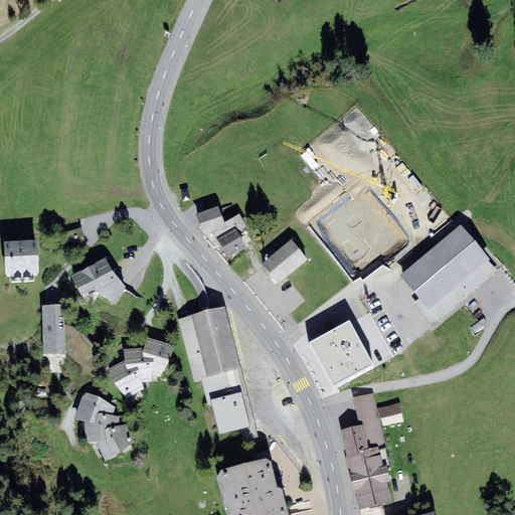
[(226,231),(224,226),(218,211),(195,220),(203,240),(212,237),(226,231)]
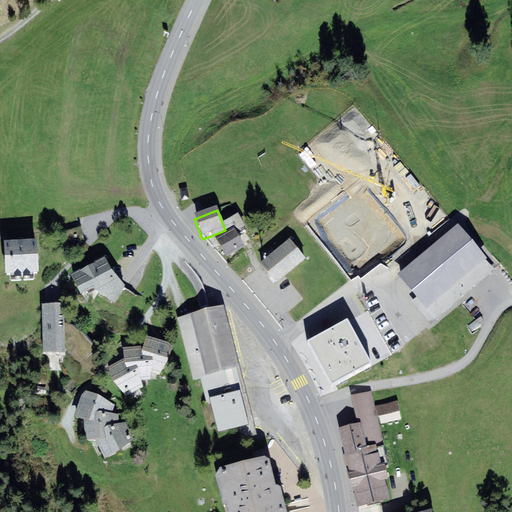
[(238,216),(223,225),(225,230),(211,236),(215,241),(234,231),(236,235),(245,230),(238,216)]
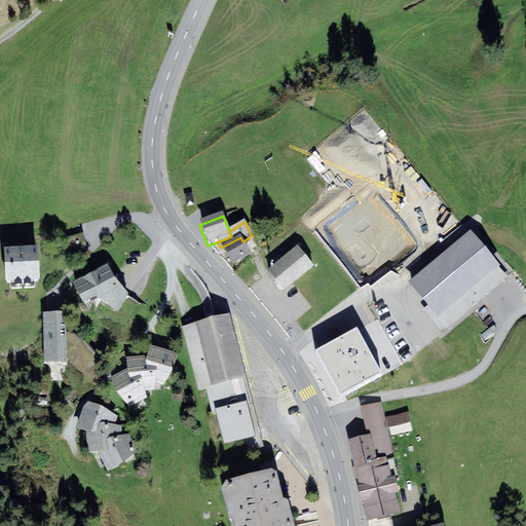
[(509,282),(471,235),(437,262),(476,309),(509,282)]
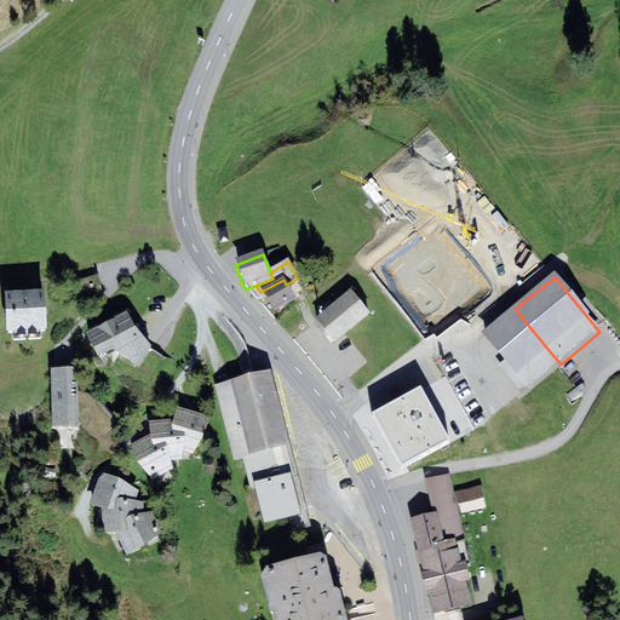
[(283,280),(260,292),(275,317),(297,305),(286,285),(283,280)]
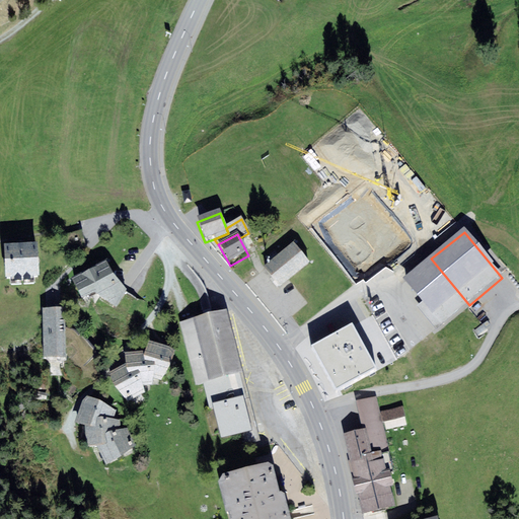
[(310,267),(293,245),(263,270),(280,291),(310,267)]
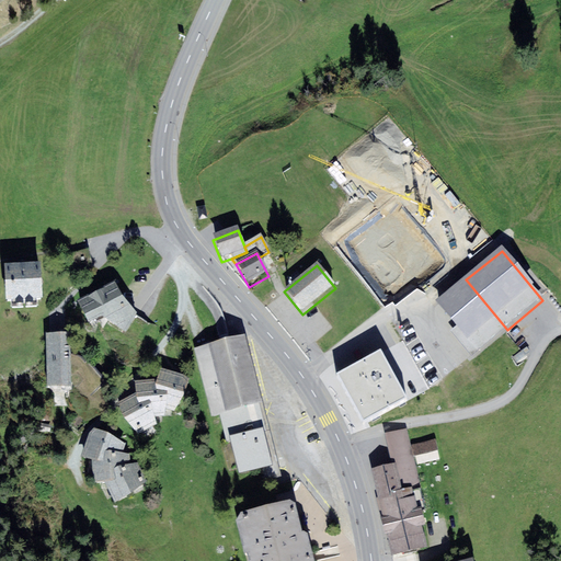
[(42,268),(4,271),(7,307),(15,306),(23,306),(25,306),(34,305),(44,305),(42,268)]
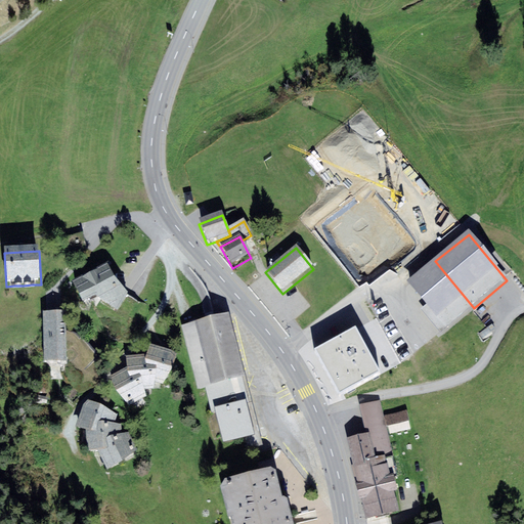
[(474,308),(435,261),(406,285),(445,332),(474,308)]
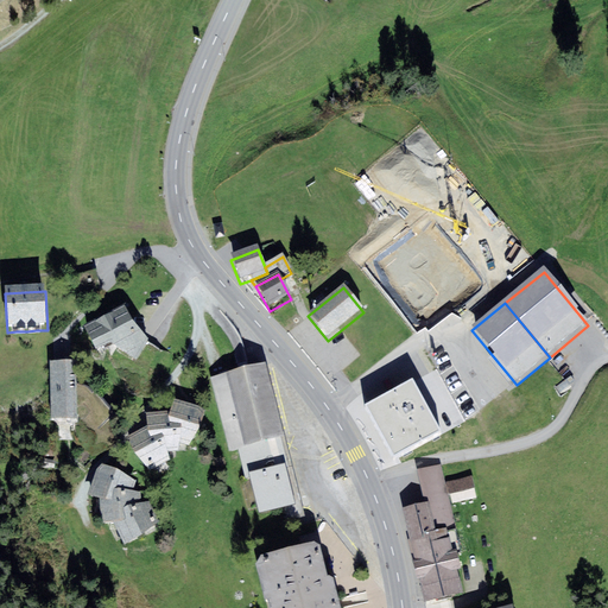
[(96,349),(112,341),(139,327),(125,304),(84,325),(96,349)]
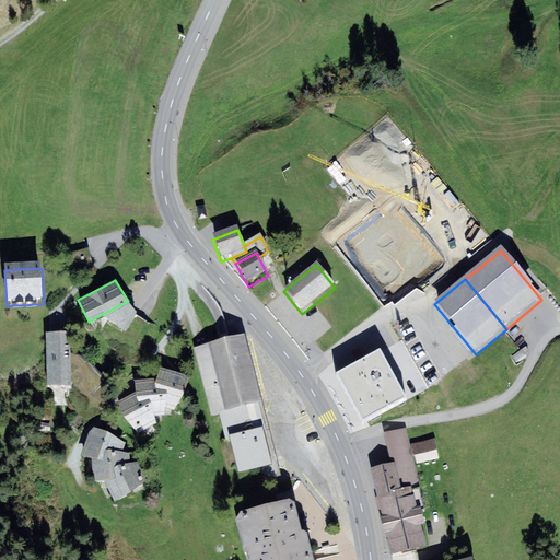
[(128,301),(103,314),(125,331),(129,325),(137,312),(128,301)]
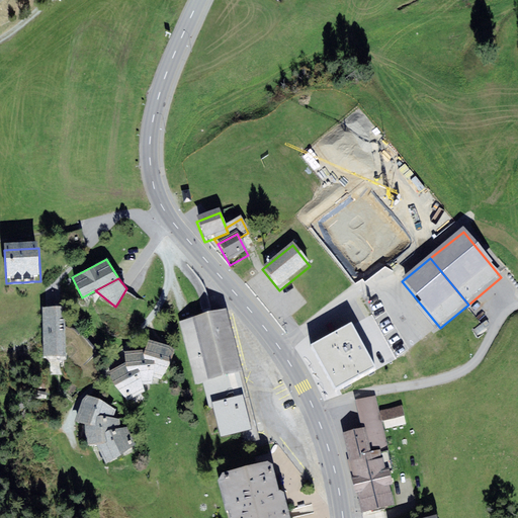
[(66,357),(65,307),(44,307),(44,357),(66,357)]
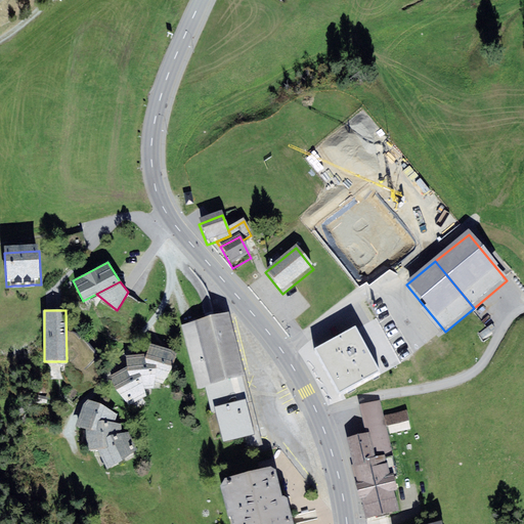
[(236,346),(229,312),(182,323),(198,387),(198,389),(205,387),(205,385),(245,375),(236,346)]
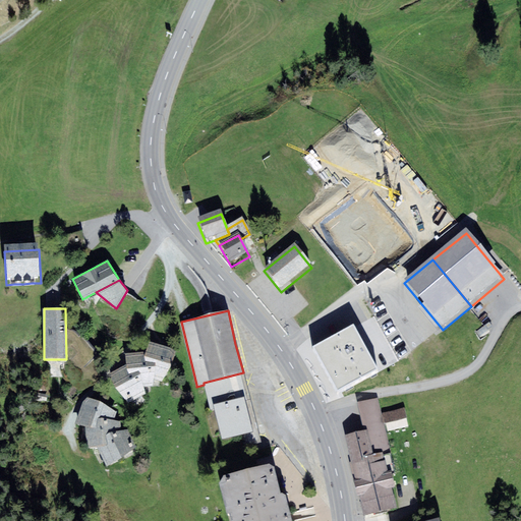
[(315,345),(311,346),(316,354),(321,362),(337,391),(344,388),(379,368),(353,324),(315,345)]
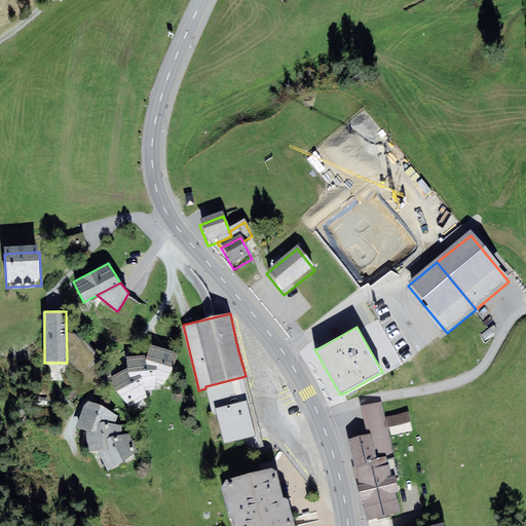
[(174,351),(151,344),(147,354),(146,359),(147,364),(157,367),(155,382),(163,385),(174,369),(178,354),(174,351)]
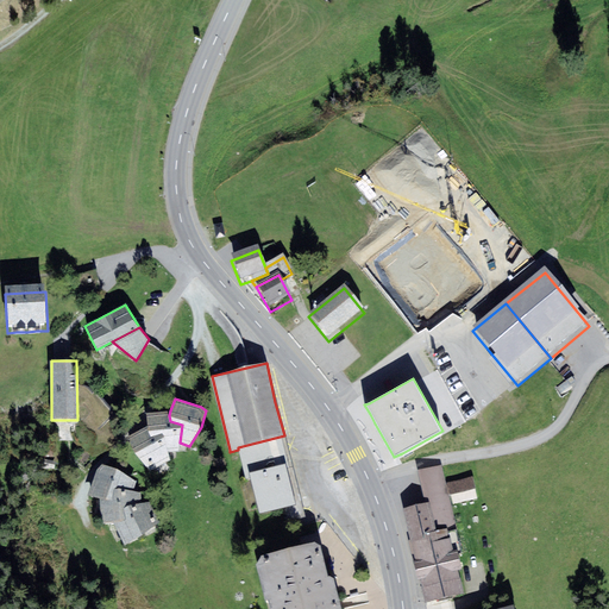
[(169,415),(170,410),(146,413),(148,426),(149,432),(152,438),(163,434),(169,452),(177,452),(180,443),(182,425),(170,421),(169,415)]
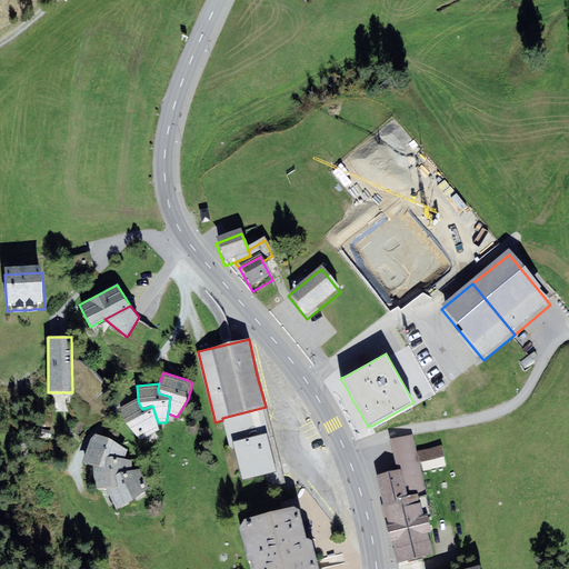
[(139,403),(138,398),(118,409),(126,423),(139,440),(159,430),(158,422),(152,406),(142,409),(139,403)]
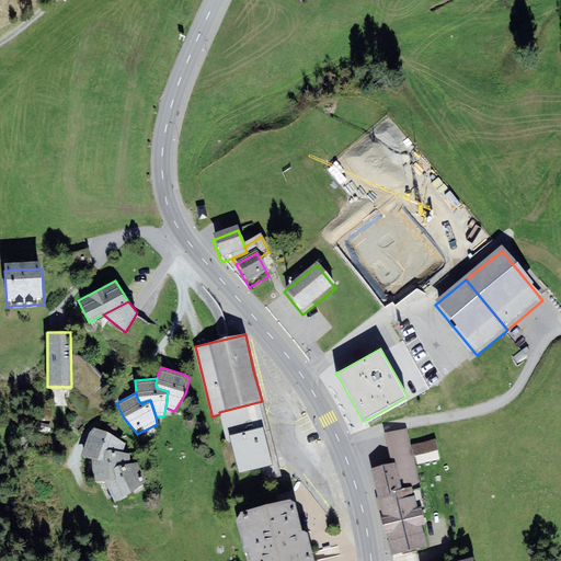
[(231,441),(235,454),(268,445),(266,438),(263,425),(268,424),(263,401),(262,401),(219,412),(219,414),(227,442),(231,441)]
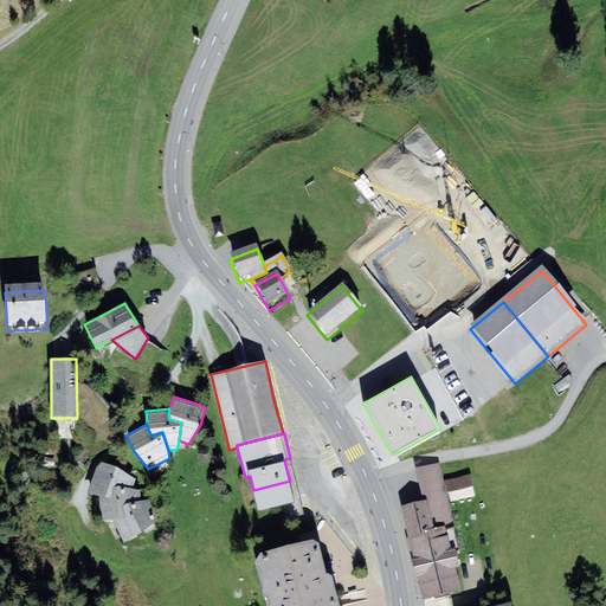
[(118,487),(133,489),(136,478),(115,465),(102,463),(97,469),(86,494),(100,498),(113,497),(114,487),(118,487)]
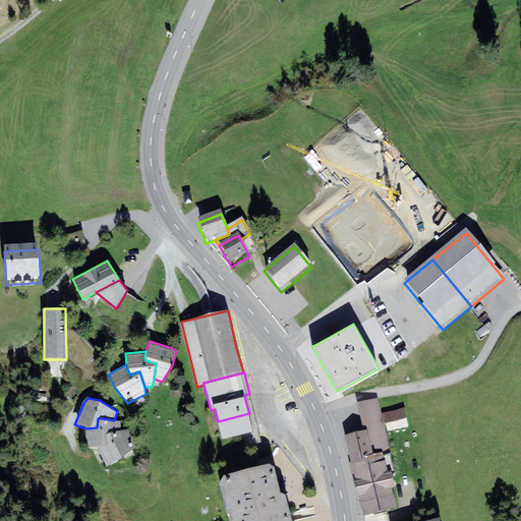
[(379,398),(357,403),(363,430),(367,430),(372,454),(382,452),(383,455),(391,453),(386,432),(382,412),(379,398)]
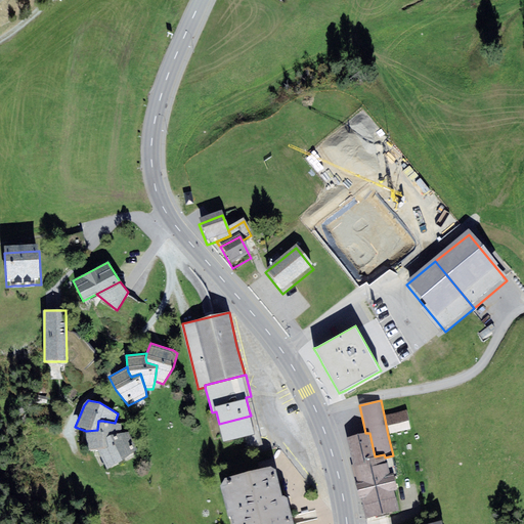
[(407,409),(384,415),(388,435),(411,429),(407,409)]
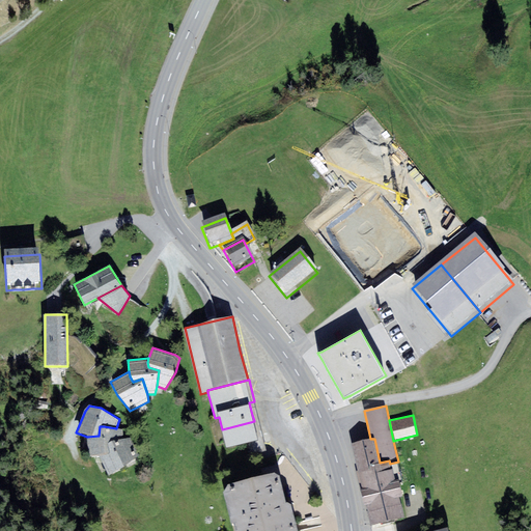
[(258,439),(254,421),(222,429),(226,448),(250,442),(253,454),(267,451),(263,438),(258,439)]
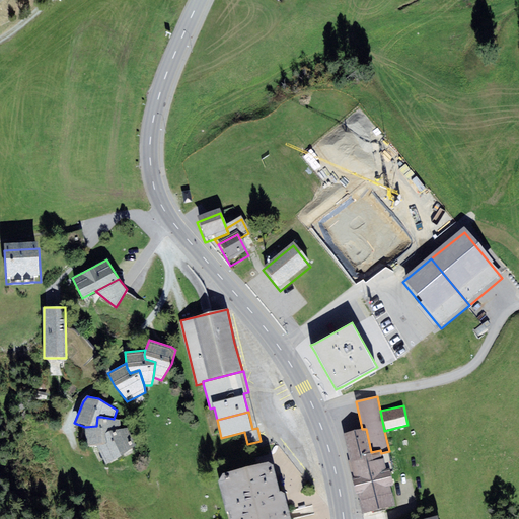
[(110,430),(121,429),(120,420),(114,419),(101,417),(97,417),(96,426),(85,427),(87,446),(97,445),(107,442),(105,433),(110,430)]
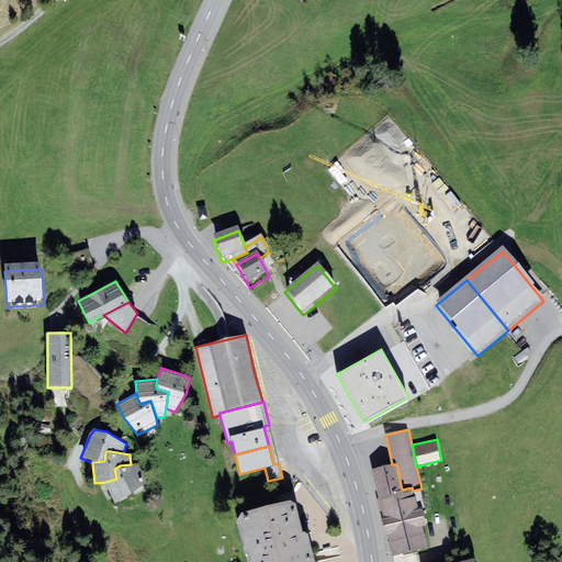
[(120,465),(114,469),(116,479),(105,482),(115,504),(147,483),(137,463),(131,464),(120,465)]
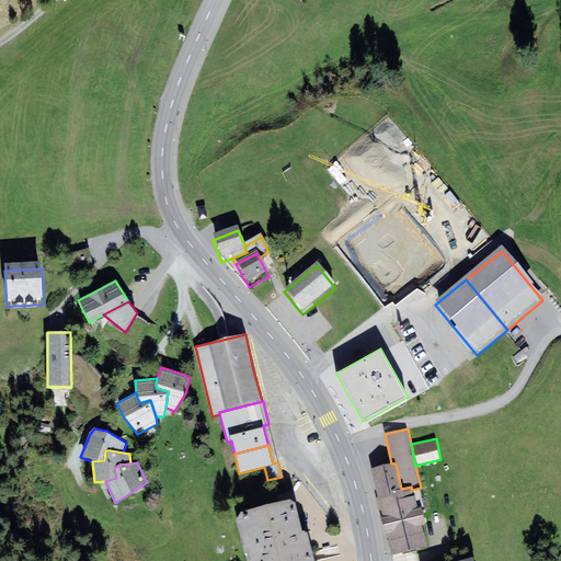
[(401,489),(396,464),(391,464),(371,468),(378,497),(412,490),(411,487),(401,489)]
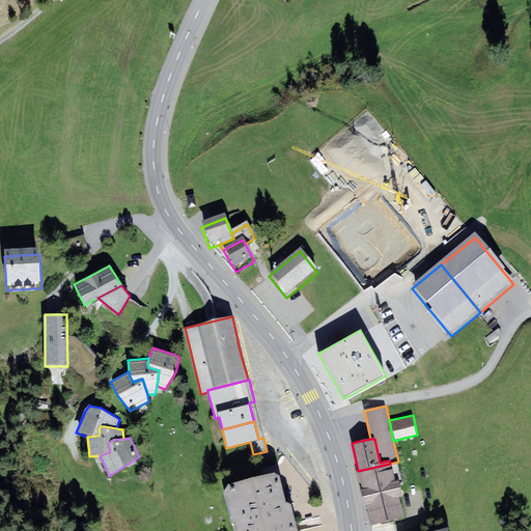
[(360,486),(394,479),(398,478),(401,477),(398,462),(390,464),(358,471),(356,471),(359,484),(360,486)]
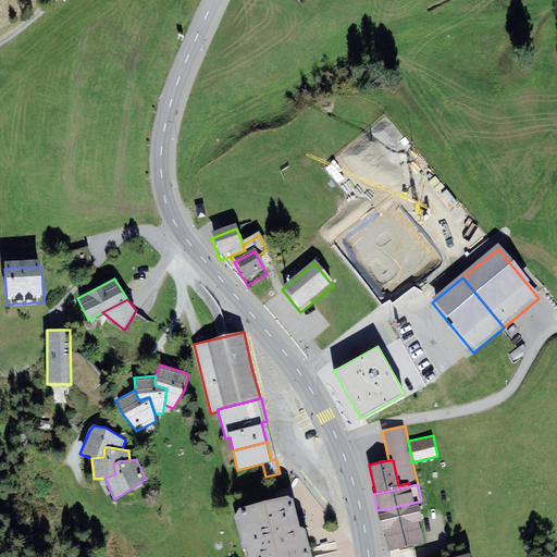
[(239,508),(235,517),(242,551),(246,548),(247,556),(311,556),(305,529),(299,527),(293,499),(289,495),(239,508)]
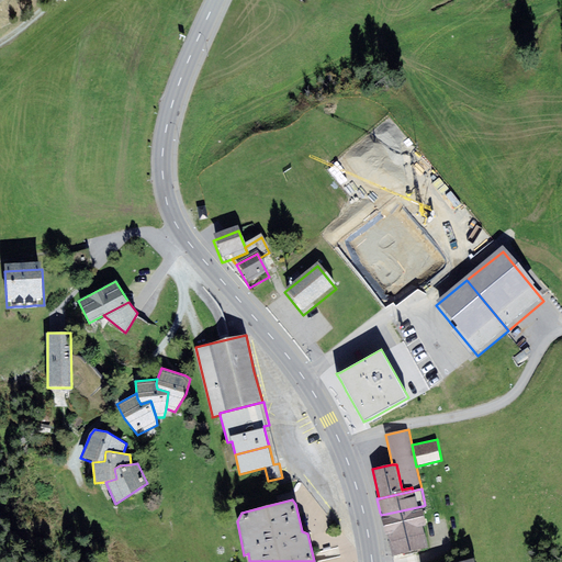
[(417,507),(381,515),(383,523),(383,527),(385,535),(423,526),(427,525),(422,506),(417,507)]
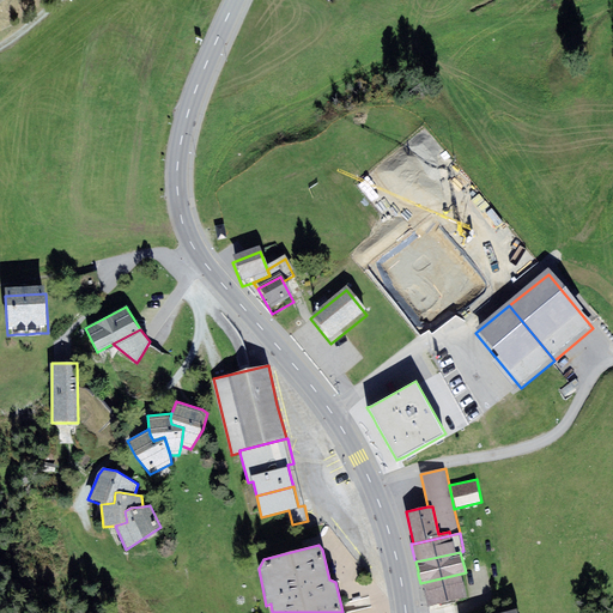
[(461,574),(420,583),(423,592),(426,607),(467,598),(461,574)]
